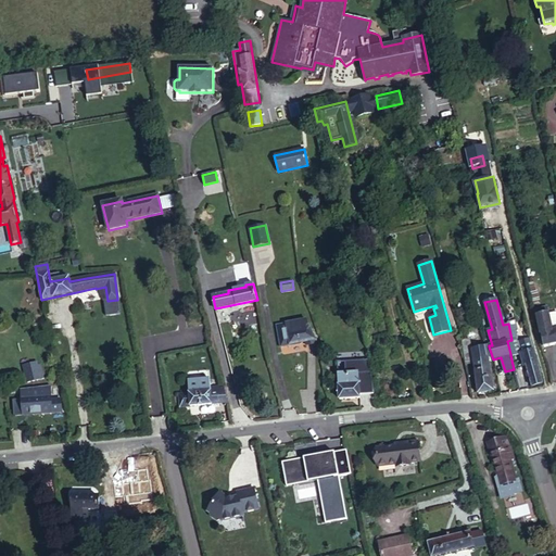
[(546,306),(535,310),(541,335),(544,346),(555,343),(555,331),(553,332),(546,306)]
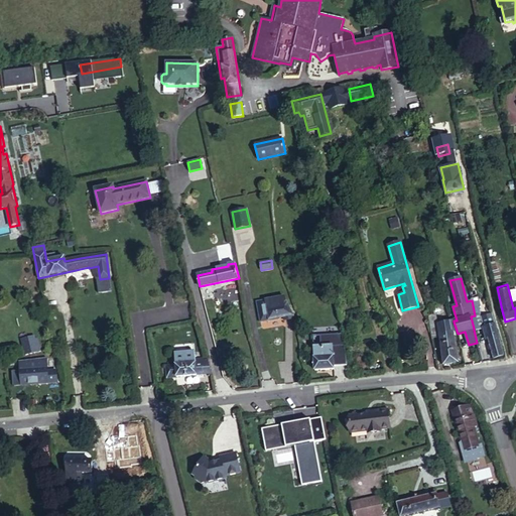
[(260,323),(269,320),(283,317),(284,320),(292,318),(292,316),(292,315),(287,305),(284,297),(256,302),(260,323)]
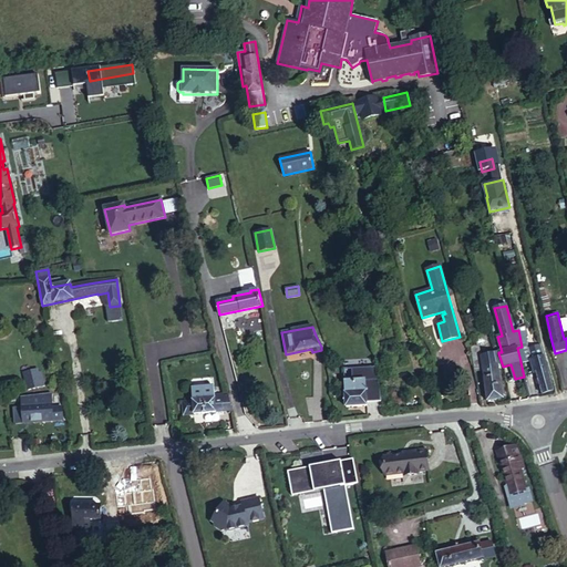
[(517,329),(518,330),(522,347),(527,346),(529,344),(525,327),(517,329)]
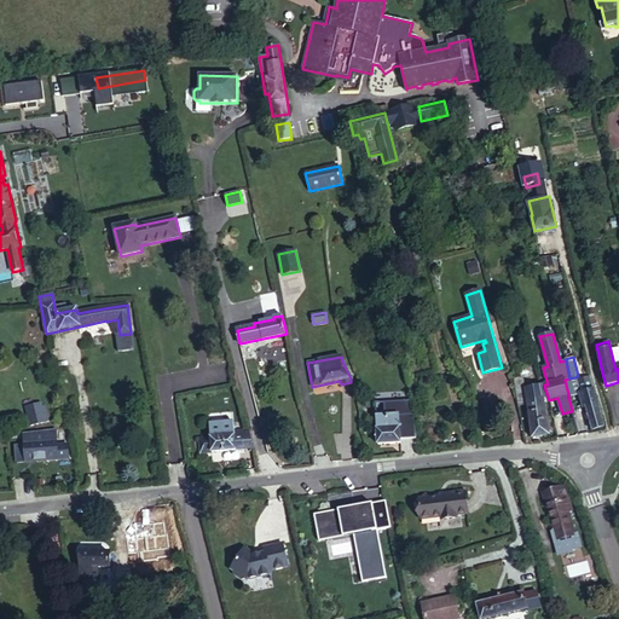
[(565,380),(568,394),(570,394),(570,395),(579,393),(577,381),(576,377),(570,379),(565,380)]
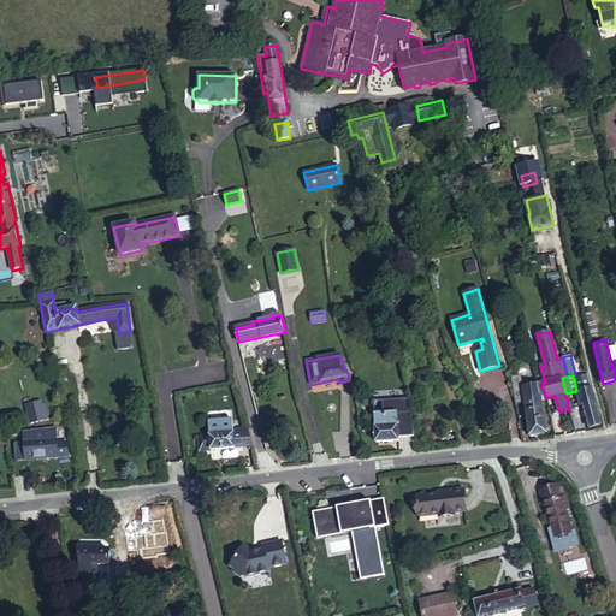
[(582,404),(590,428),(602,425),(592,388),(588,375),(574,379),(576,391),(580,406),(582,404)]
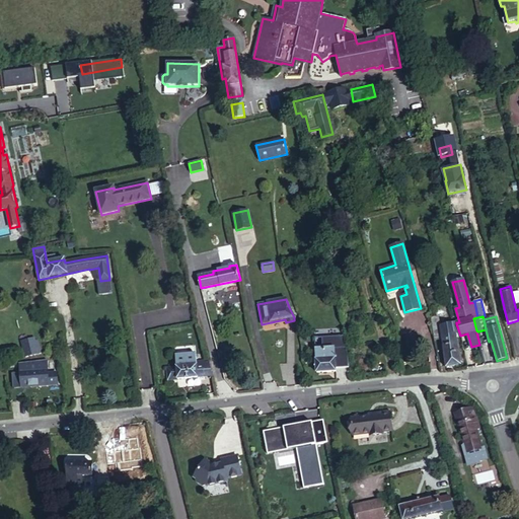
[(436,317),(432,318),(434,340),(442,339),(446,368),(461,365),(456,334),(459,332),(456,323),(438,327),(436,317)]
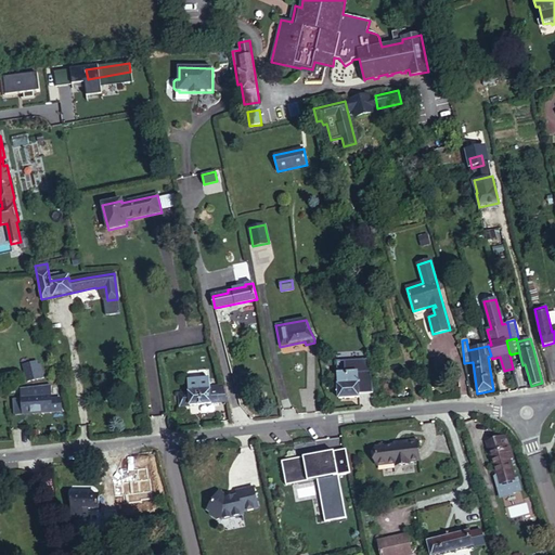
[(370,383),(366,369),(365,361),(359,363),(362,384),(370,383)]
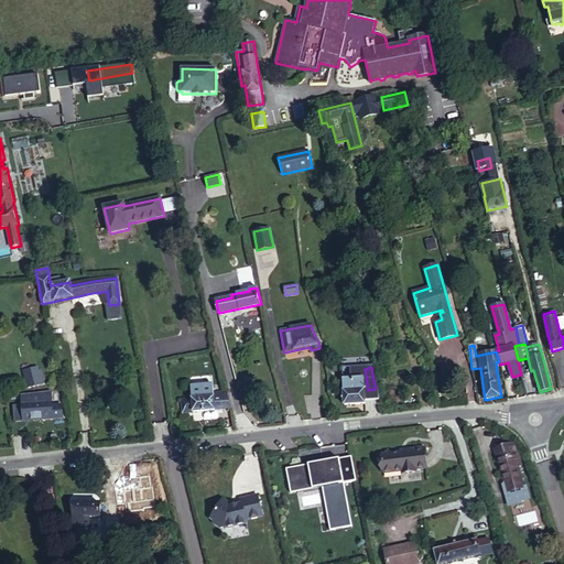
[(24,372),(26,384),(41,382),(39,370),(24,372)]
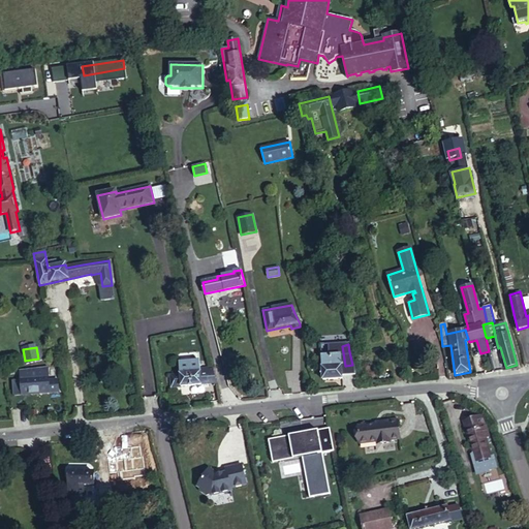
[(345,366),(341,366),(341,354),(331,355),(321,355),(322,379),(352,378),(352,365),(345,366)]
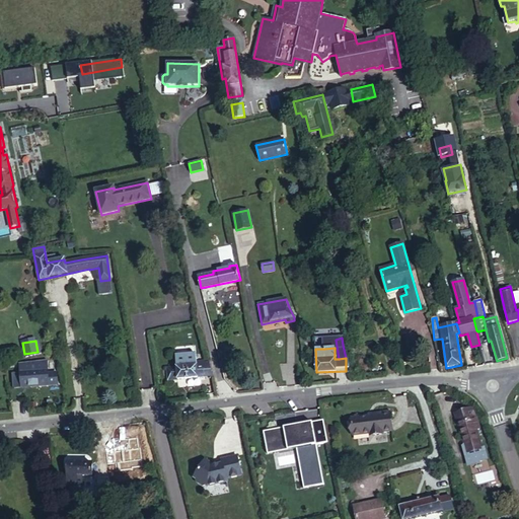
[(168,380),(213,376),(209,361),(197,362),(196,354),(175,356),(176,367),(167,368),(168,380)]
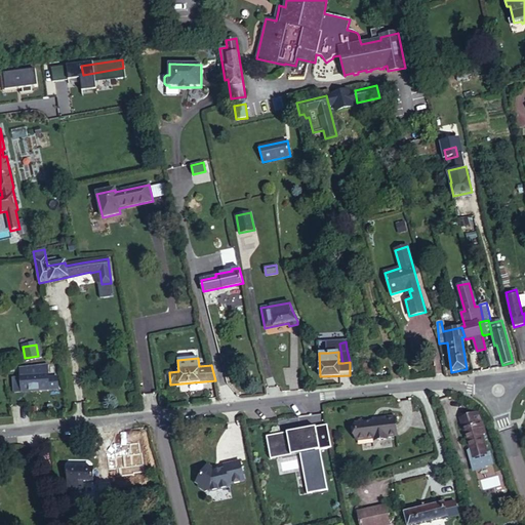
[(29,392),(58,390),(56,363),(19,367),(21,377),(11,377),(12,393),(23,392),(23,391),(29,390),(29,392)]
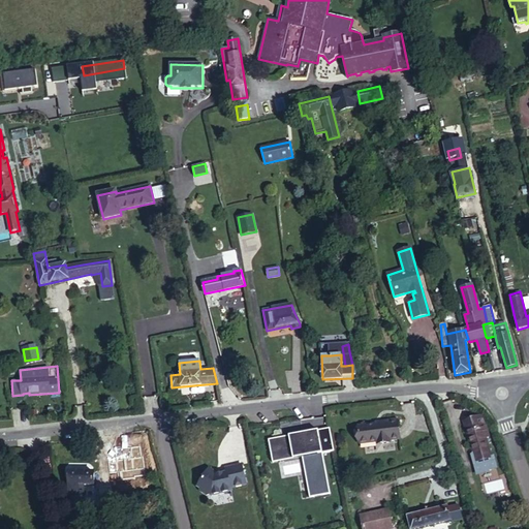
[(481,416),(464,422),(478,472),(495,467),(493,456),(491,457),(486,438),(489,437),(488,433),(489,433),(486,426),(485,426),(481,416)]
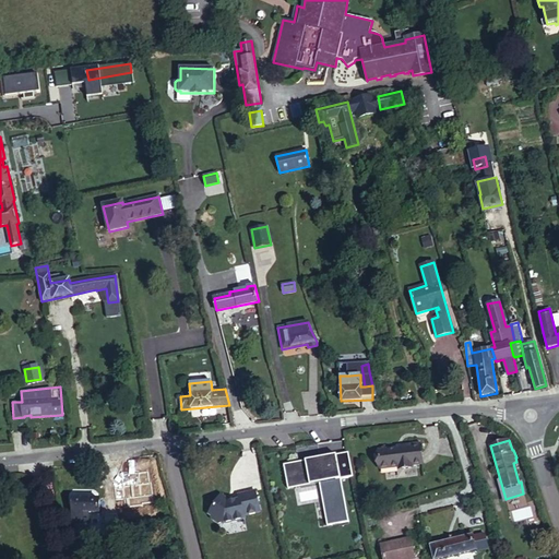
[(424,464),(420,444),(408,445),(408,448),(378,452),(380,470),(399,467),(400,470),(412,468),(412,465),(424,464)]
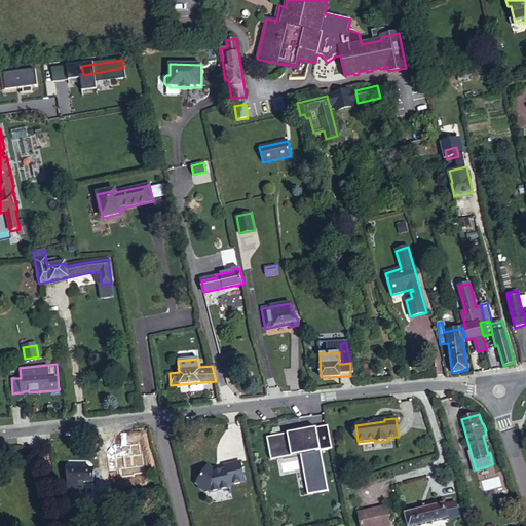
[(333,448),(328,425),(316,427),(318,441),(297,445),(295,435),(268,440),(271,457),(304,451),(311,488),(317,487),(318,492),(328,491),(321,450),(333,448)]
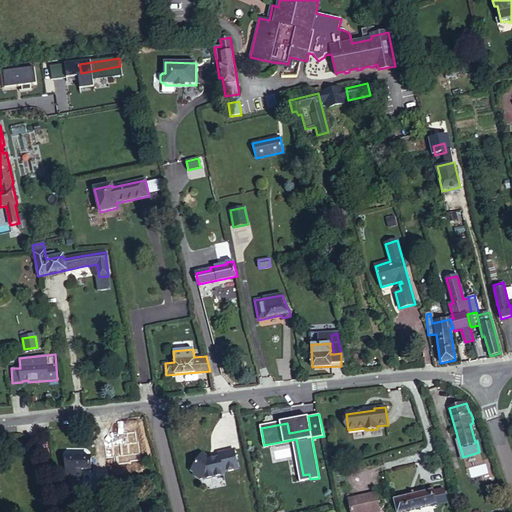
[(239,469),(235,449),(219,453),(220,457),(210,459),(210,457),(204,453),(192,471),(193,472),(194,475),(201,479),(204,478),(206,480),(225,475),(224,472),(239,469)]
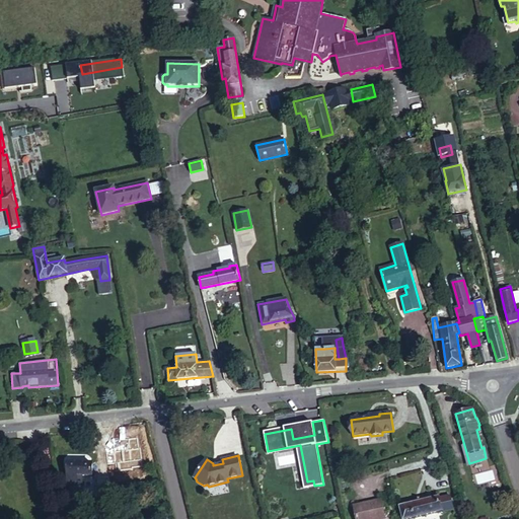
[(92,464),(67,463),(67,487),(70,487),(70,498),(81,498),(81,487),(82,487),(82,476),(92,476),(92,464)]
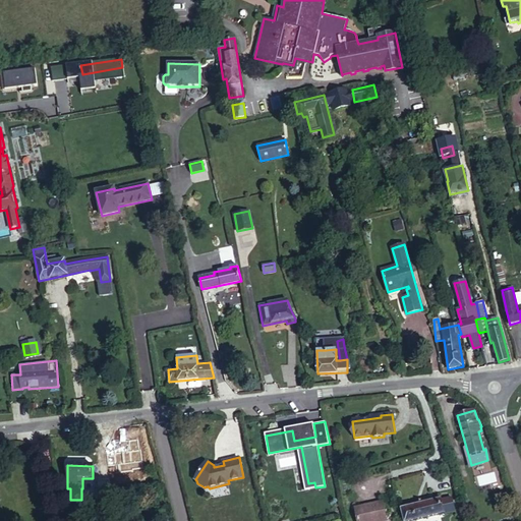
[(100,485),(102,498),(111,497),(110,483),(100,485)]
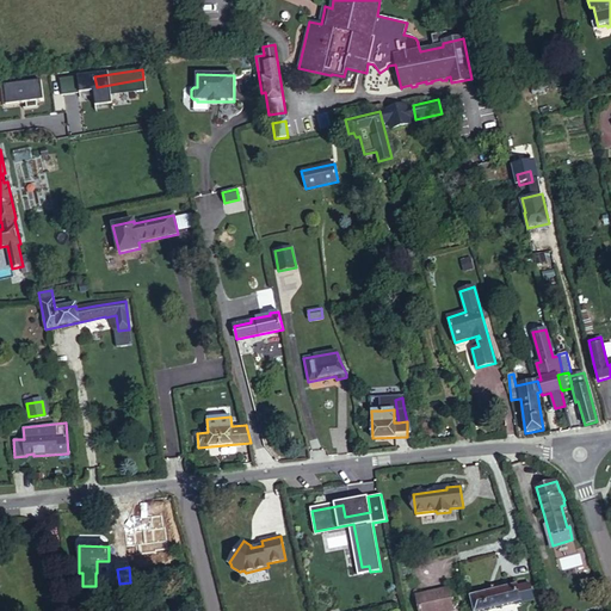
[(517,585),(470,597),(473,610),(482,610),(530,600),(528,587),(518,590),(517,585)]
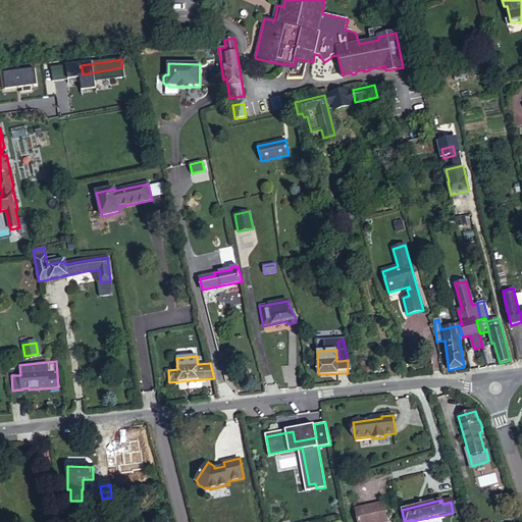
[(386,521),(383,503),(355,509),(357,521),(386,521)]
